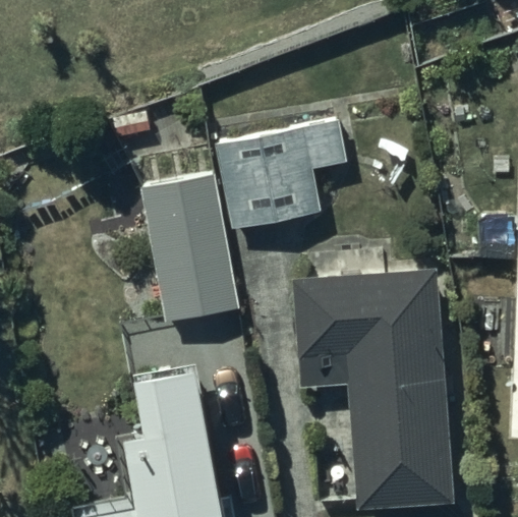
[(338,123),(218,144),(232,230),(322,215),(313,169),(345,164),(338,123)]
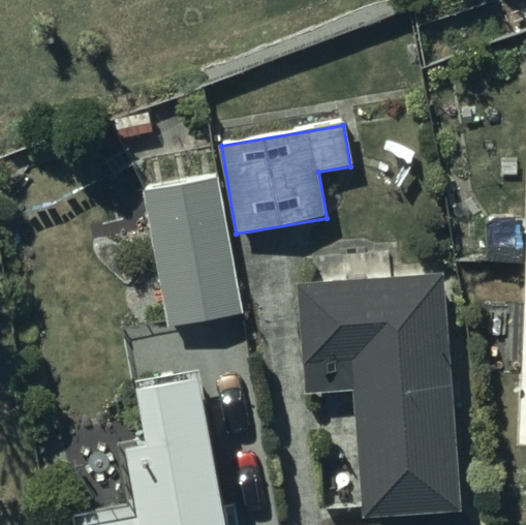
[(220,178),(145,190),(167,323),(243,311),(220,178)]
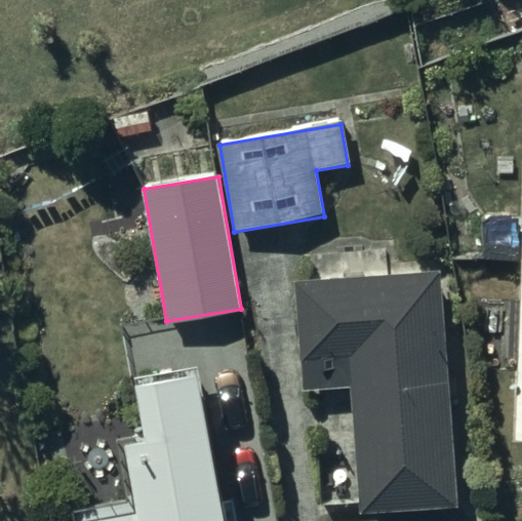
[(439,272),(294,280),(299,390),(303,390),(303,391),(303,392),(303,393),(303,394),(302,394),(302,395),(302,396),(303,397),(303,398),(303,399),(303,400),(304,401),(305,402),(305,403),(306,404),(307,405),(308,406),(309,406),(309,407),(310,407),(311,407),(312,407),(312,408),(313,408),(314,408),(315,408),(316,408),(317,408),(318,408),(319,407),(319,427),(318,427),(317,428),(316,428),(315,429),(314,429),(313,430),(312,431),(311,432),(310,433),(310,434),(309,435),(309,436),(308,437),(308,438),(308,439),(308,440),(307,441),(308,443),(308,444),(308,445),(308,446),(309,447),(309,448),(310,449),(310,450),(311,451),(312,452),(313,453),(314,453),(315,454),(316,454),(317,455),(318,455),(319,455),(320,456),(320,506),(357,506),(357,513),(452,508),(439,278),(439,272)]
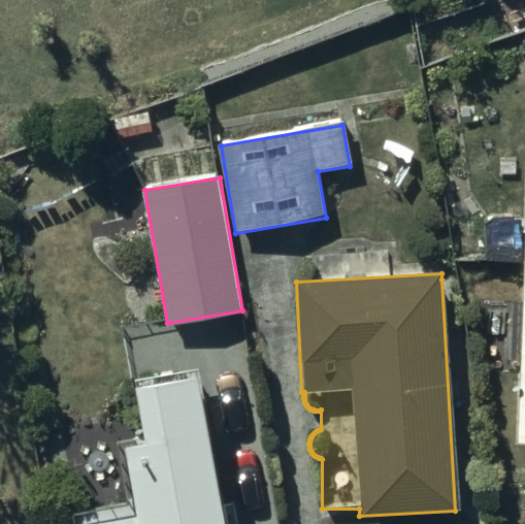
[(121,445),(130,503),(44,516),(45,523),(237,523),(234,503),(223,505),(220,493),(215,494),(196,375),(129,386),(138,443),(121,445)]
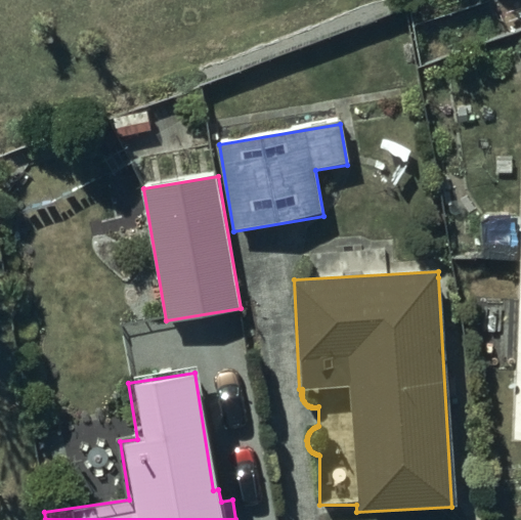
All buildings are outlined.
